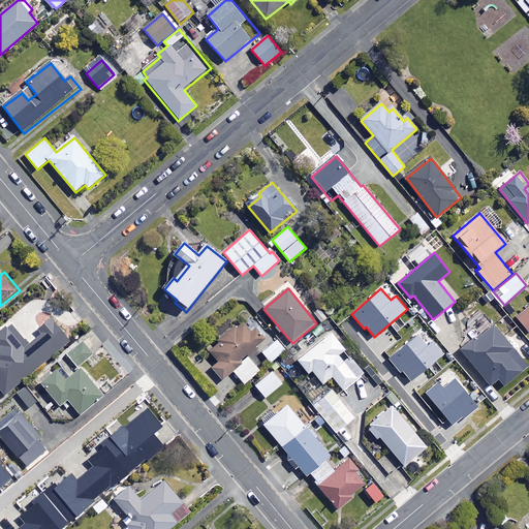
[(528,332),(528,308),(518,318),(528,333),(528,332)]
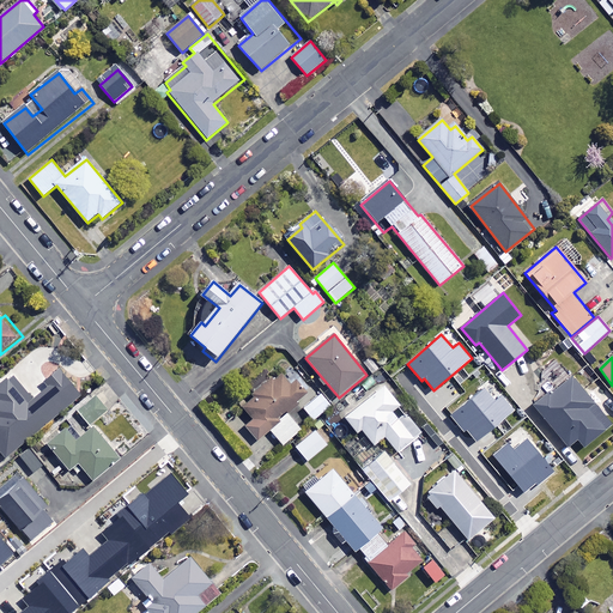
[(80,394),(60,370),(44,383),(49,388),(29,405),(8,380),(0,386),(0,451),(5,459),(80,394)]
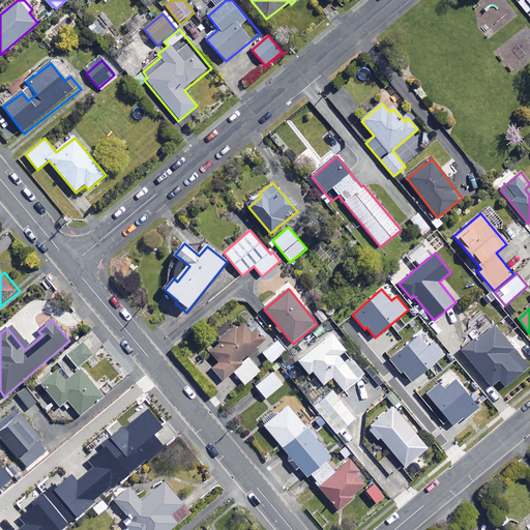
[(254,334),(243,323),(211,353),(221,363),(212,370),(222,380),(265,341),(257,331),(254,334)]
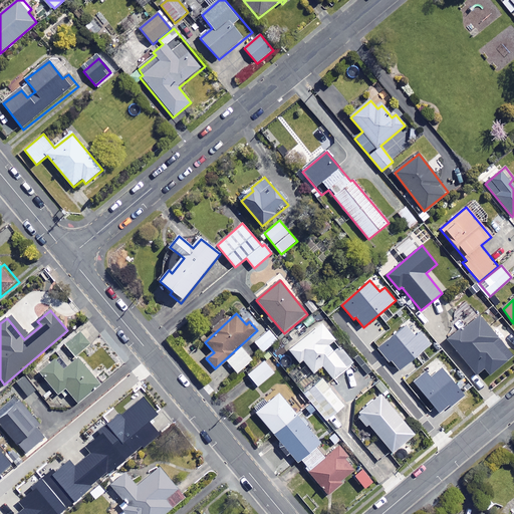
[(512,358),(480,317),(449,342),(476,376),(484,369),(489,376),(512,358)]
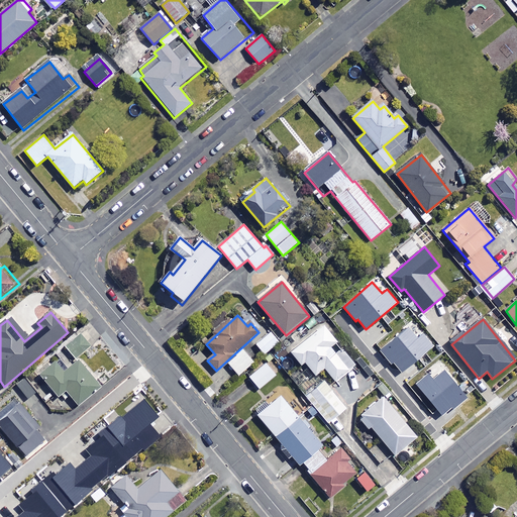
[(356,365),(323,325),(291,352),(302,366),(305,363),(316,376),(325,369),(336,382),(356,365)]
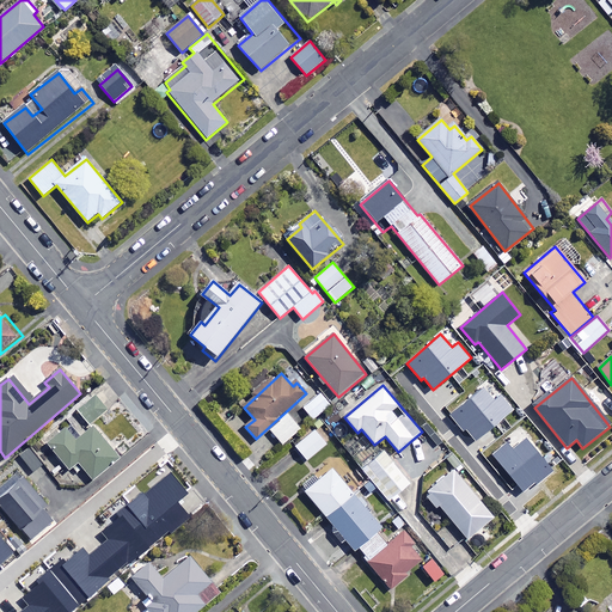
[(466,429),(476,441),(514,410),(501,395),(494,401),(483,387),(448,415),(463,432),(466,429)]
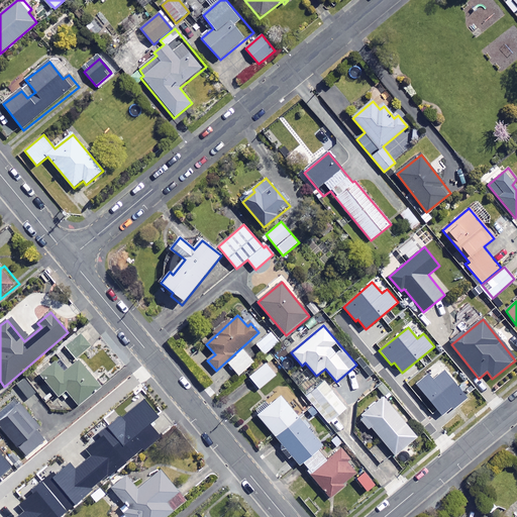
[(279,342),(270,331),(255,343),(265,354),(279,342)]
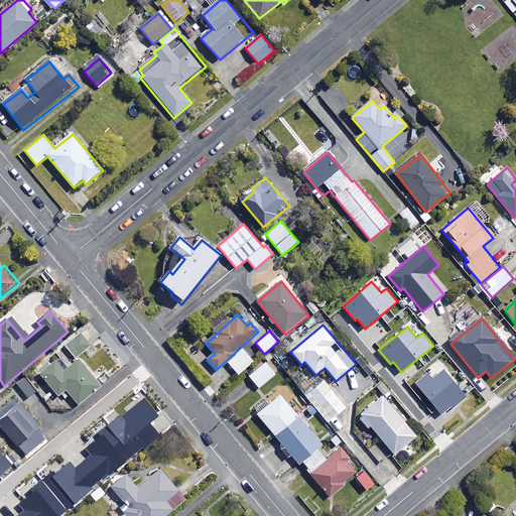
[(91,345),(81,333),(65,346),(76,358),(91,345)]
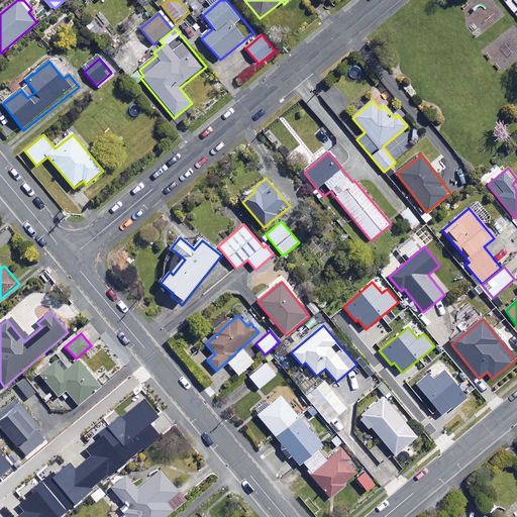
[(254,363),(242,350),(228,364),(240,377),(254,363)]
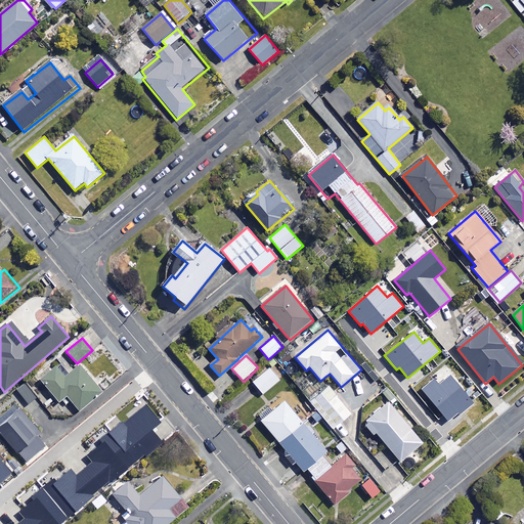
[(102,392),(80,364),(66,377),(56,365),(40,379),(59,403),(68,396),(79,411),(102,392)]
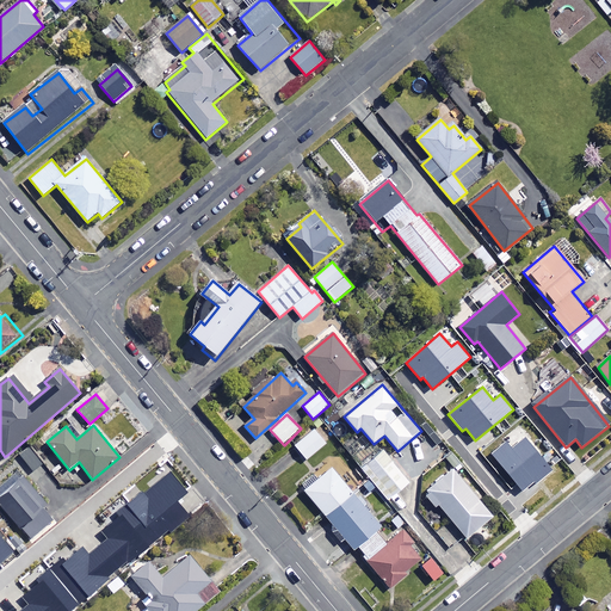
[(326,444),(314,430),(295,446),(307,460),(326,444)]
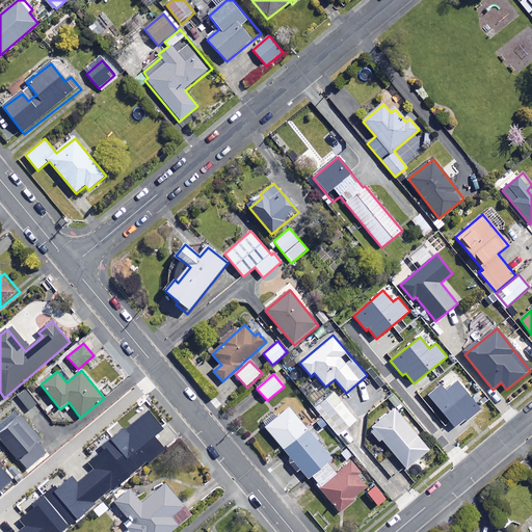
[(428,394),(455,428),(464,420),(467,422),(481,410),(457,381),(447,390),(442,383),(428,394)]
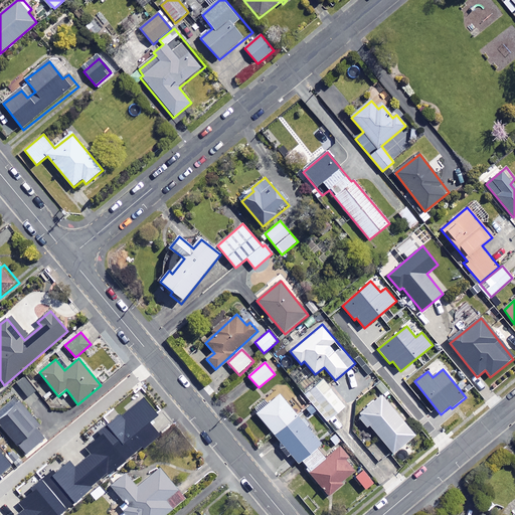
[(36,391),(24,376),(16,382),(28,397),(36,391)]
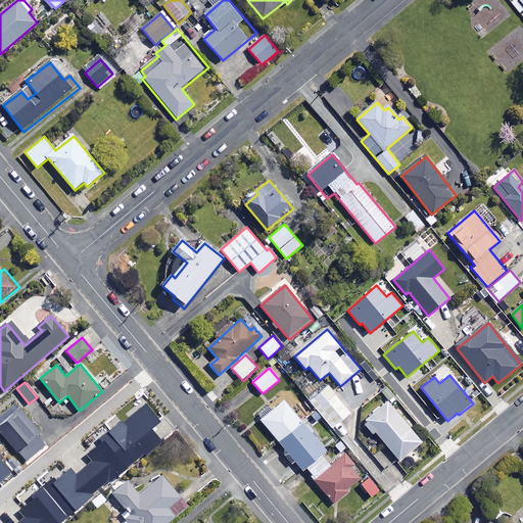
[(333,428),(350,413),(328,385),(310,400),(333,428)]
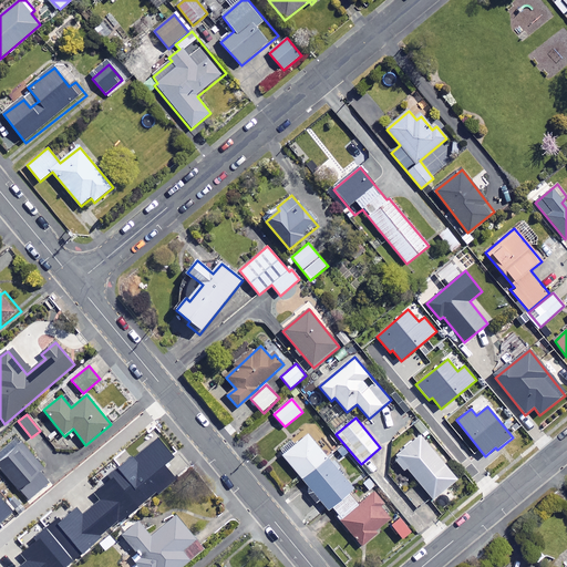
[(459,478),(422,434),(394,457),(404,471),(406,468),(439,506),(456,491),(451,484),(459,478)]
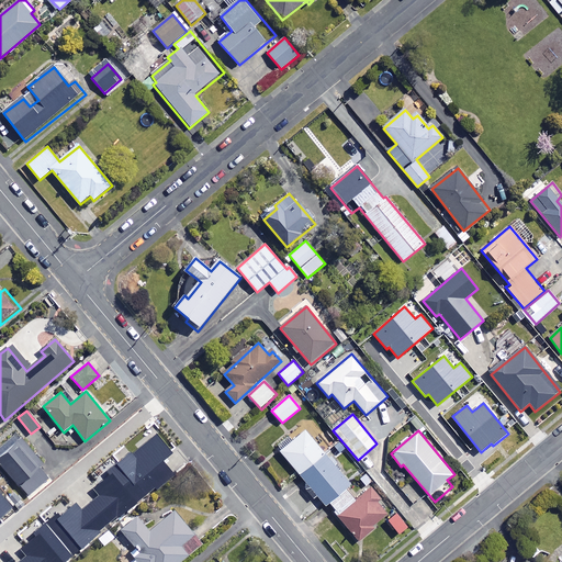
[(338,516),(356,502),(346,490),(351,485),(305,431),(281,452),(326,506),(328,504),(338,516)]
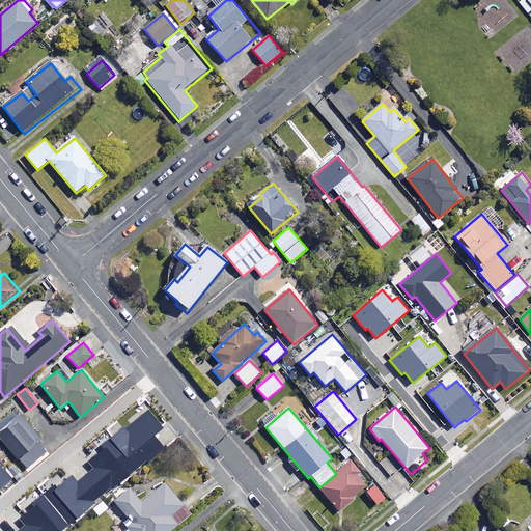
[(0,421),(0,436),(27,468),(47,452),(38,442),(42,439),(16,409),(0,421)]
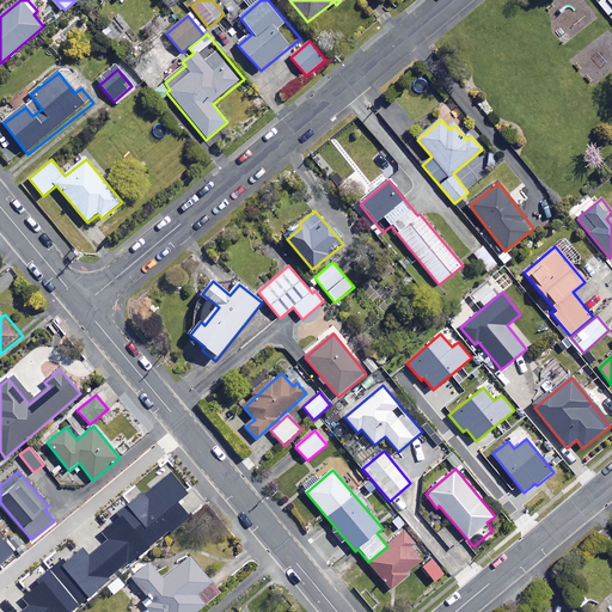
[(127,506),(157,542),(169,532),(171,534),(191,518),(178,502),(189,494),(171,472),(144,494),(142,493),(127,506)]
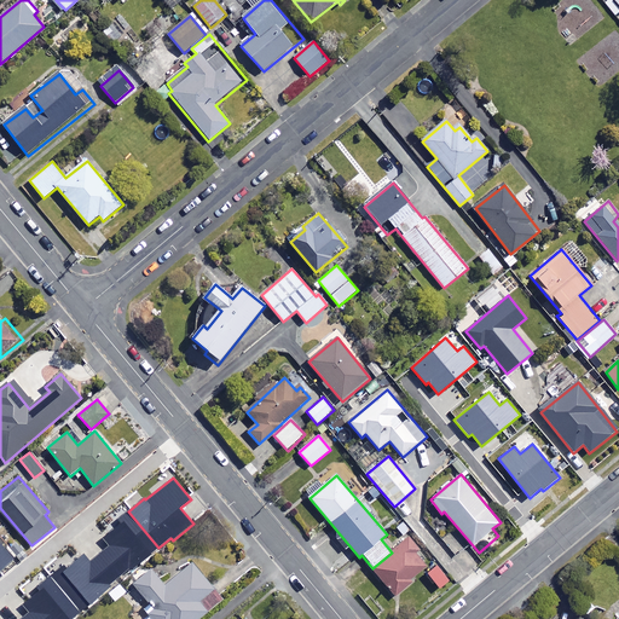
[(99,553),(119,577),(128,570),(129,571),(158,548),(128,512),(117,519),(121,524),(103,538),(109,545),(99,553)]
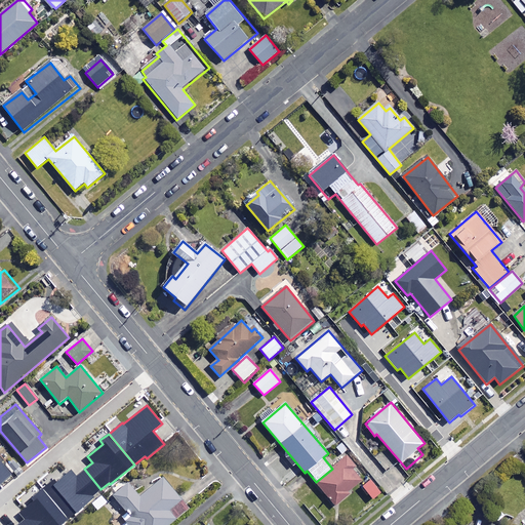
[(332,469),(316,482),(335,506),(367,479),(347,455),(337,465),(332,469)]
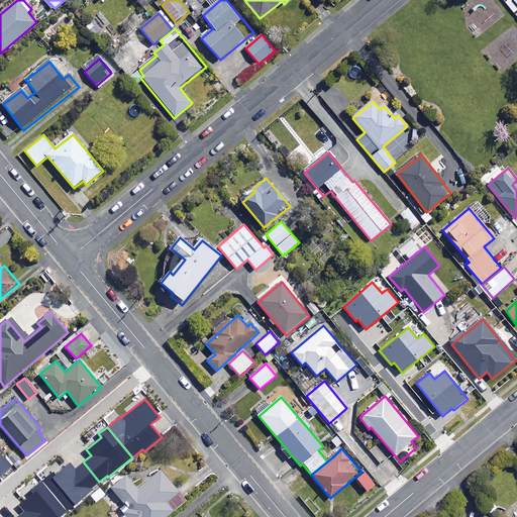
[(0,478),(13,468),(0,451),(0,478)]
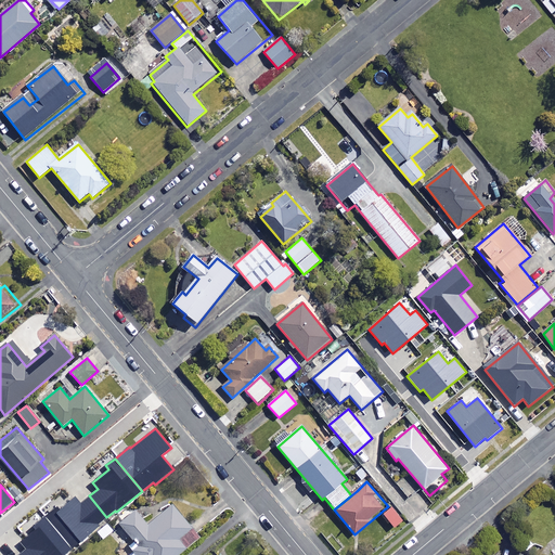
[(46,516),(72,549),(100,526),(99,524),(106,517),(89,495),(80,503),(76,497),(60,510),(57,506),(46,516)]
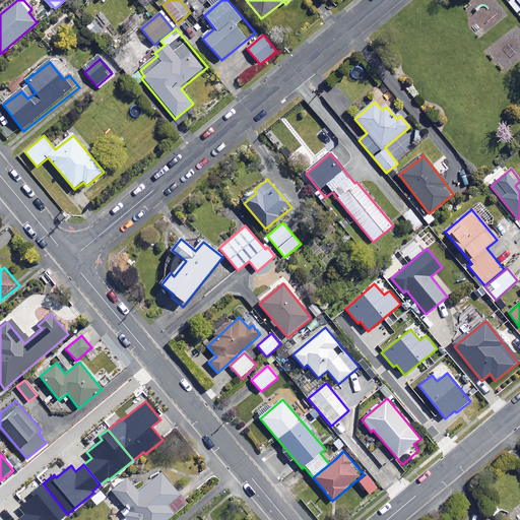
[(181,493),(164,471),(140,492),(128,477),(112,492),(126,508),(121,512),(124,516),(119,519),(169,519),(188,505),(179,495),(181,493)]
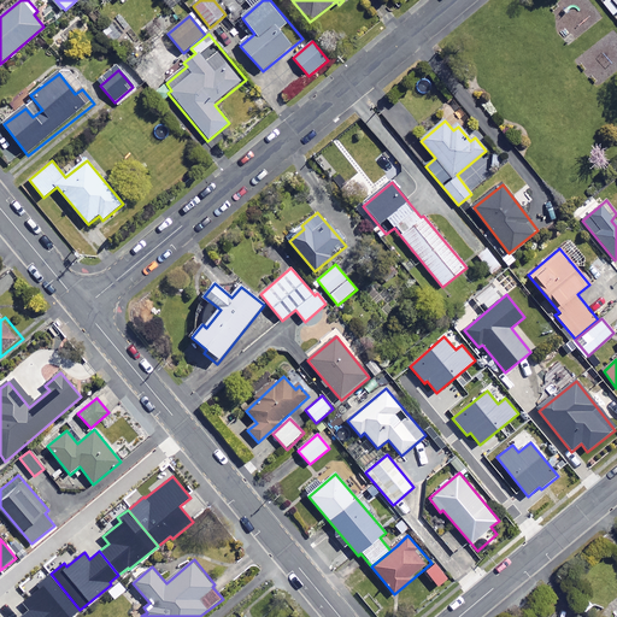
[(436,564),(427,574),(440,587),(450,577),(436,564)]
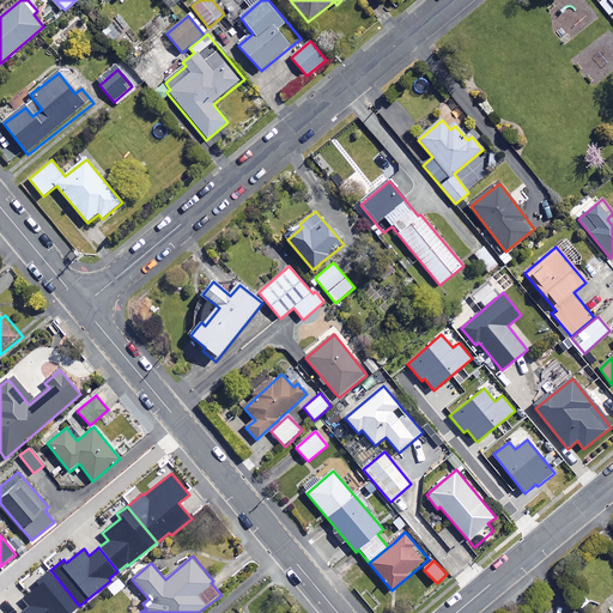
[(71,612),(79,606),(50,570),(29,588),(31,592),(22,599),(29,606),(19,612),(71,612)]
